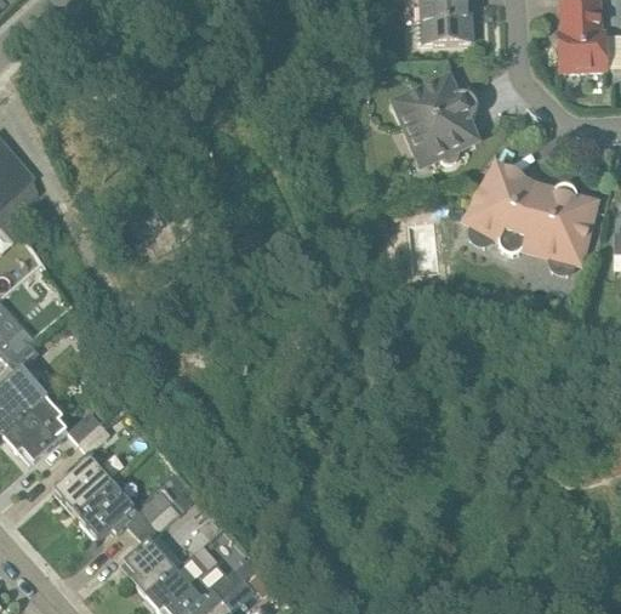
[(466,17),(465,0),(420,0),(421,21),(417,21),(419,41),(471,39),(471,17),(466,17)]
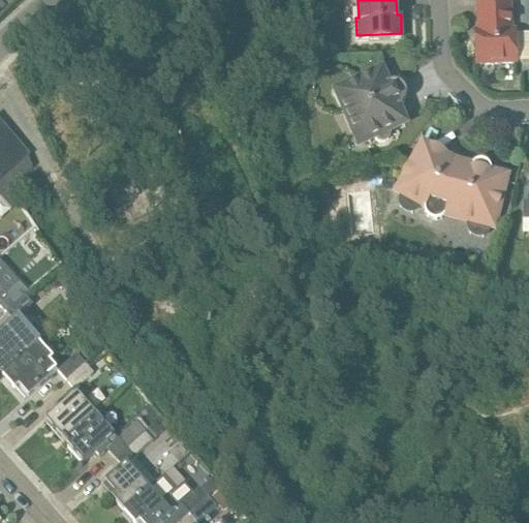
[(510,27),(509,0),(478,0),(479,28),(475,28),(476,59),(516,57),(515,26),(510,27)]
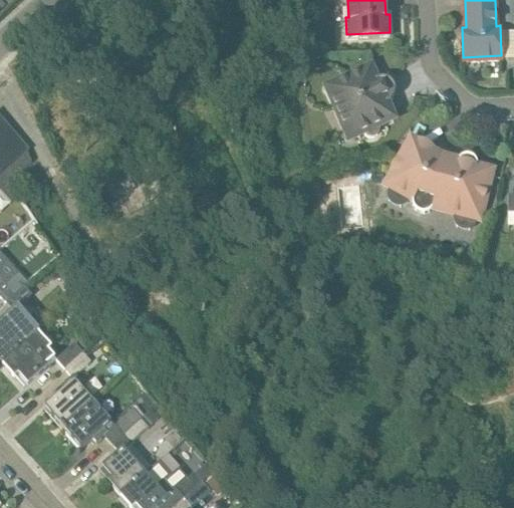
[(376,77),(375,76),(370,64),(326,83),(348,135),(363,128),(366,132),(371,133),(376,131),(379,127),(378,121),(393,114),(387,101),(392,97),(395,92),(395,87),(392,81),(388,78),(381,76),(376,77)]
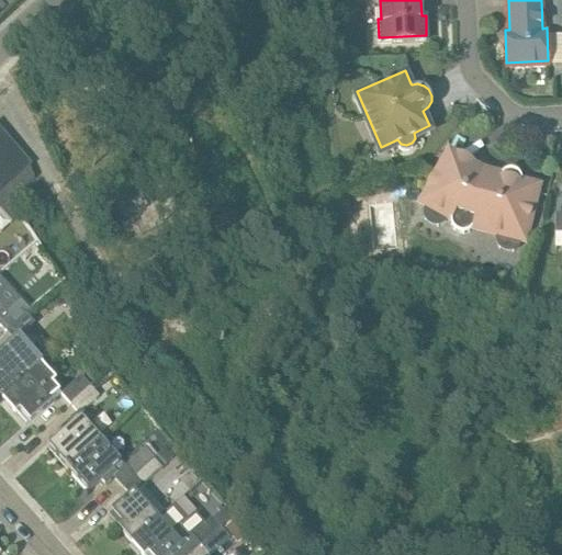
[(0,203),(35,172),(31,163),(30,161),(31,160),(0,126),(0,203)]
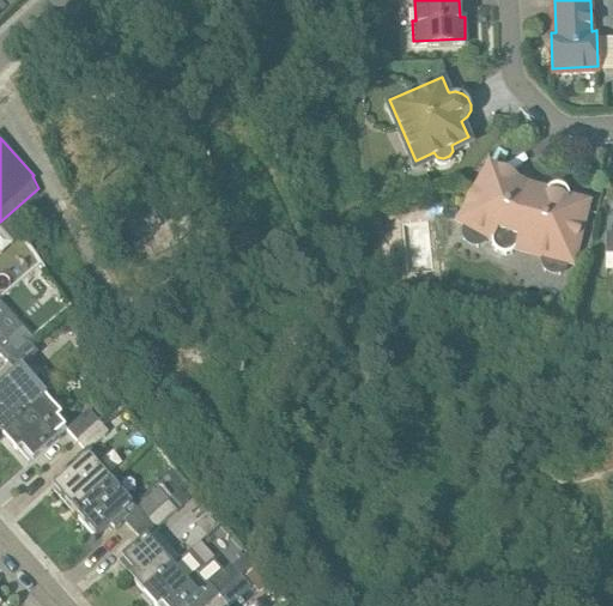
[(546,189),(535,187),(514,179),(490,165),(462,214),(492,232),(492,238),(495,244),(499,248),(505,249),(513,247),(516,242),(571,255),(586,200),(569,195),(569,192),(566,187),(564,185),(560,182),(556,182),(552,183),(548,186),(546,189)]
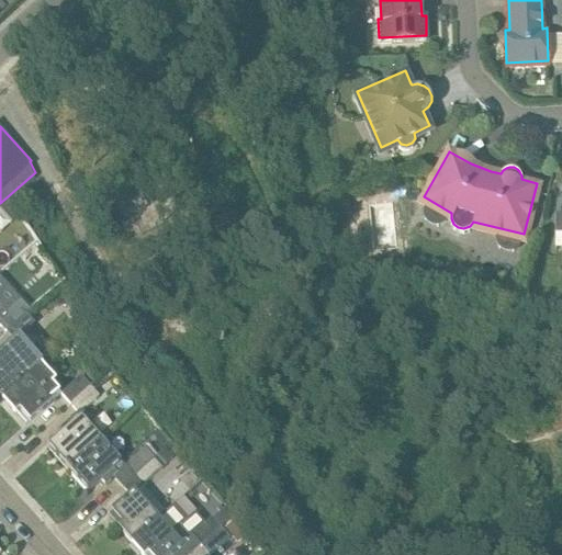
[(21,208),(10,197),(1,205),(12,216),(21,208)]
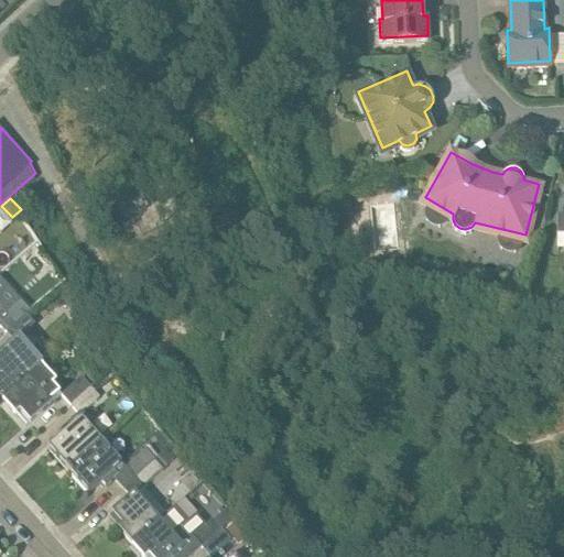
[(347,217),(362,216),(362,207),(347,208),(347,217)]
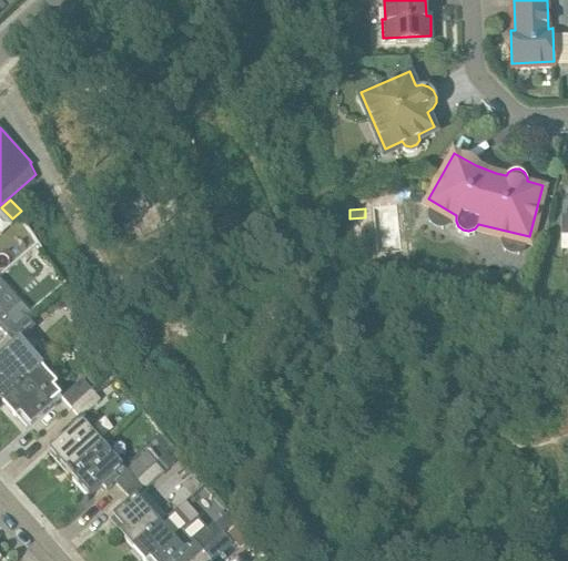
[(408,243),(407,224),(382,225),(382,244),(408,243)]
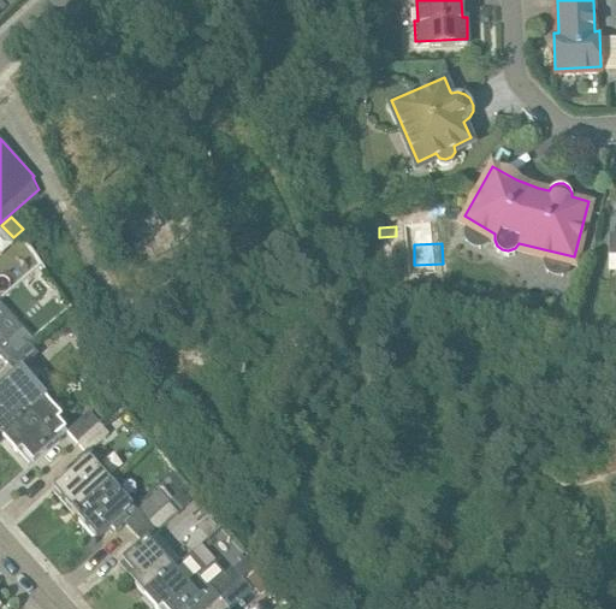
[(0,343),(0,352),(6,360),(27,341),(31,337),(25,330),(21,325),(12,333),(0,343)]
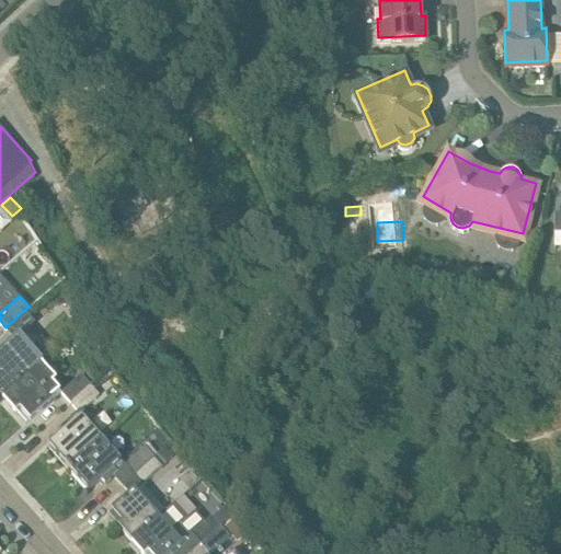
[(19,334),(34,320),(24,310),(6,327),(14,337),(19,334)]
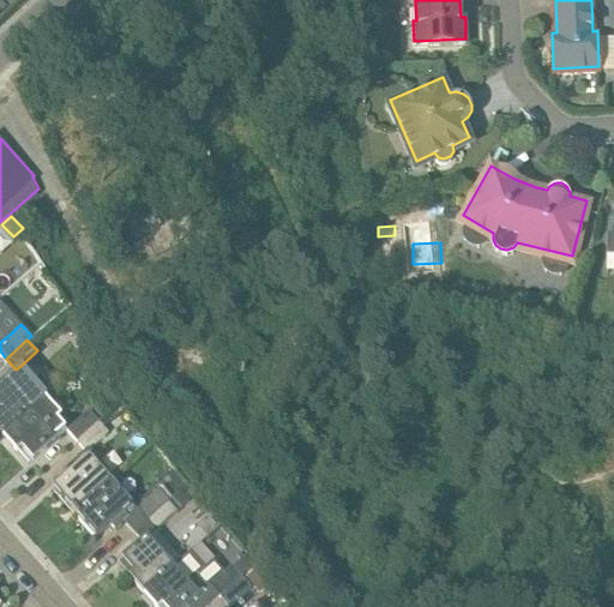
[(88,379),(95,373),(84,362),(77,368),(88,379)]
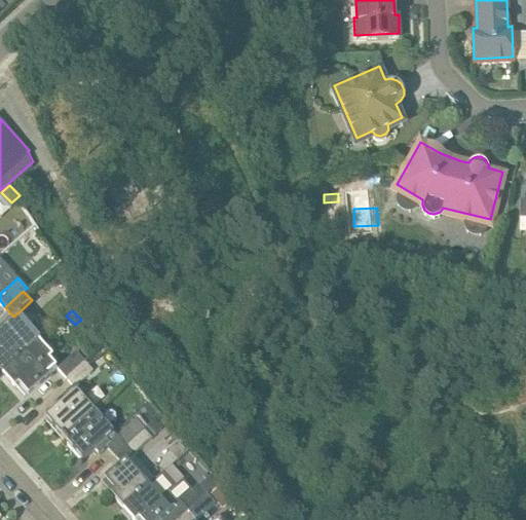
[(34,341),(16,322),(12,318),(0,328),(0,363),(4,368),(33,342),(34,341)]
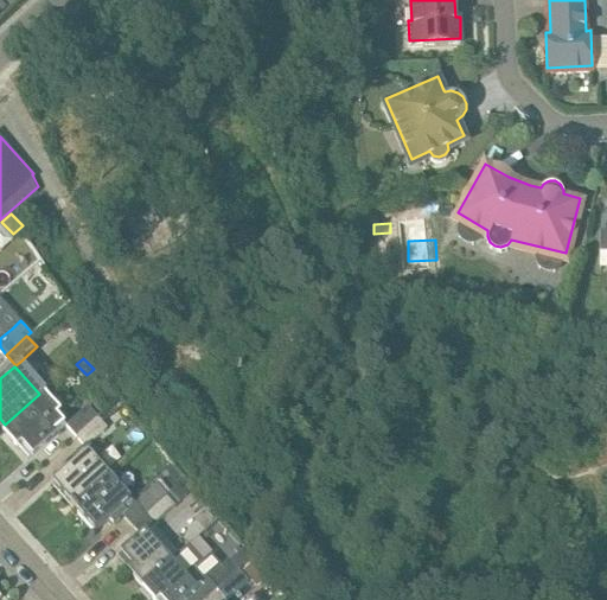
[(38,395),(5,425),(17,438),(20,435),(32,447),(61,421),(53,414),(61,408),(43,390),(39,394),(38,395)]
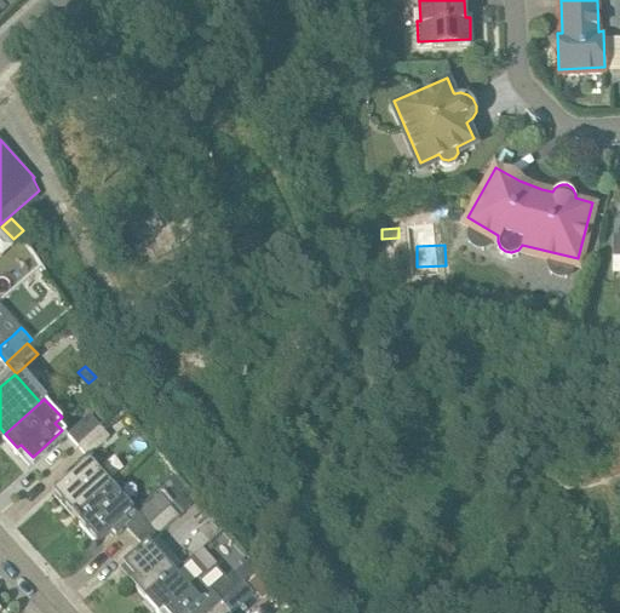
[(76,442),(99,422),(89,411),(67,430),(76,442)]
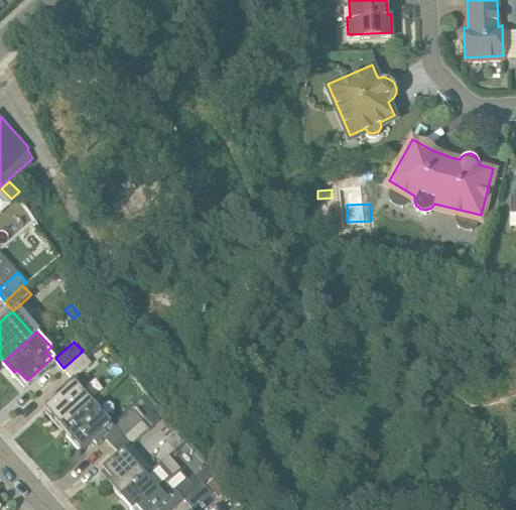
[(83,351),(63,368),(72,376),(91,360),(83,351)]
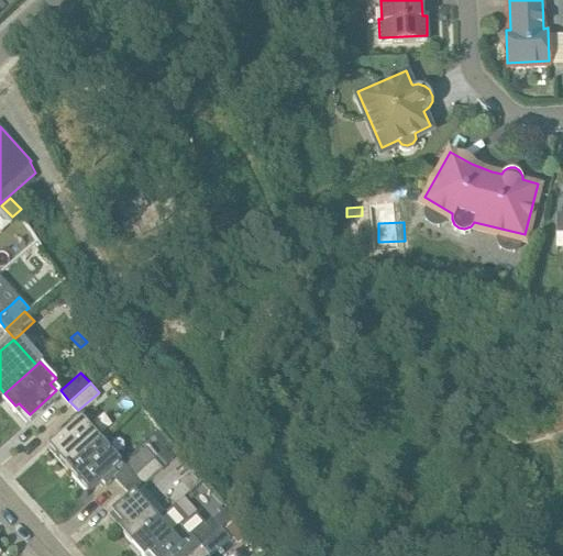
[(67,467),(101,437),(80,414),(47,445),(67,467)]
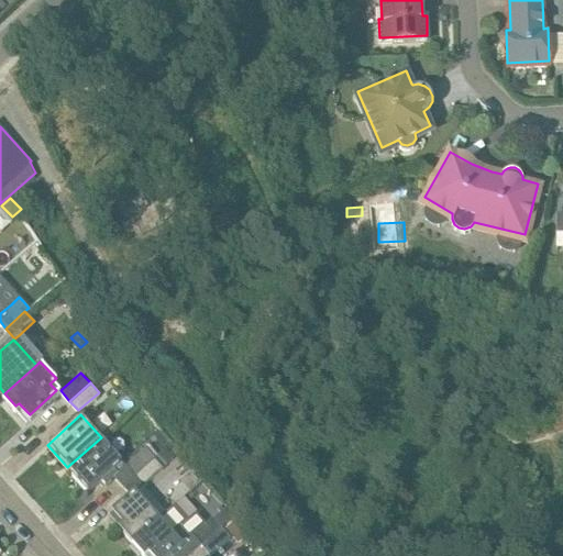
[(122,482),(154,454),(145,444),(125,462),(121,458),(120,458),(101,437),(67,467),(87,489),(101,476),(105,480),(113,473),(122,482)]
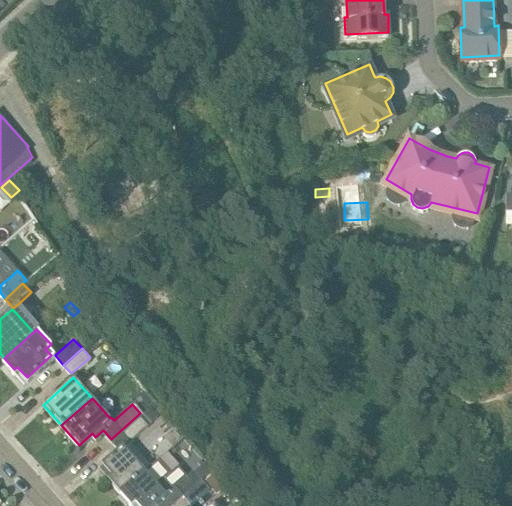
[(150,403),(144,410),(140,413),(147,421),(157,412),(150,403)]
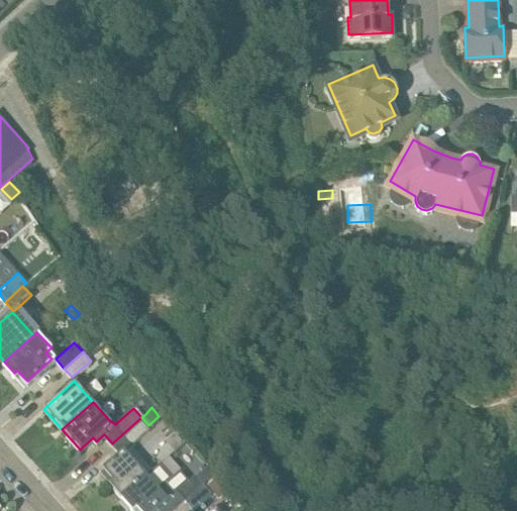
[(122,494),(145,474),(124,449),(149,426),(141,417),(112,443),(120,452),(103,468),(114,480),(111,482),(122,494)]
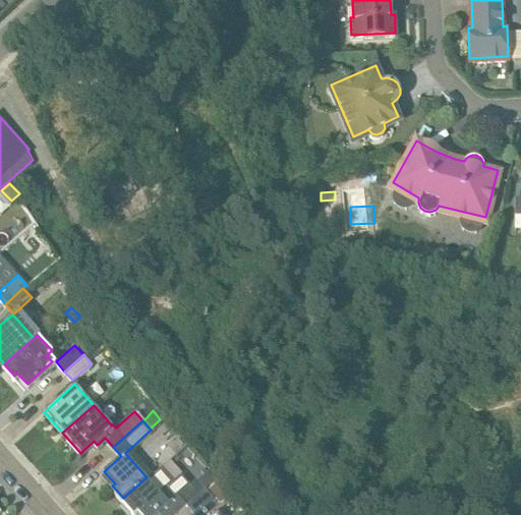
[(190,444),(176,454),(187,469),(201,459),(190,444)]
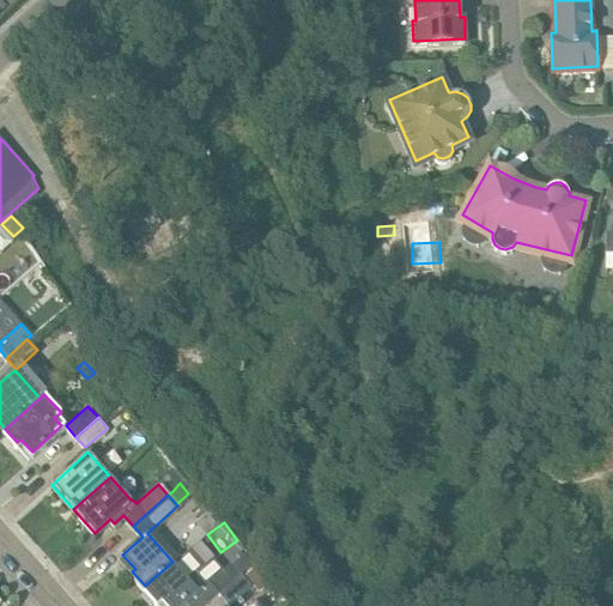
[(177,605),(207,581),(198,569),(206,562),(192,545),(173,562),(145,586),(157,600),(161,597),(168,605),(177,605)]
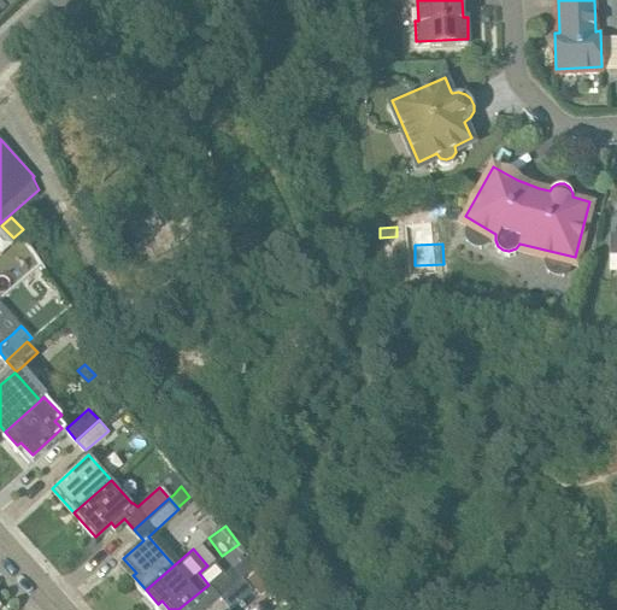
[(221,593),(244,574),(234,563),(211,582),(221,593)]
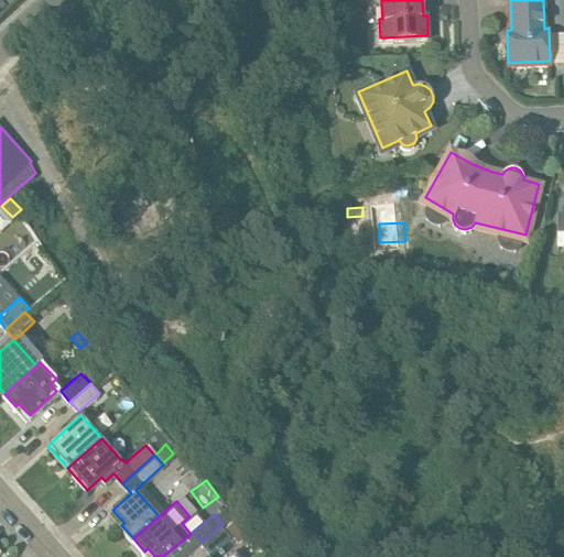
[(239,538),(249,530),(236,515),(225,524),(239,538)]
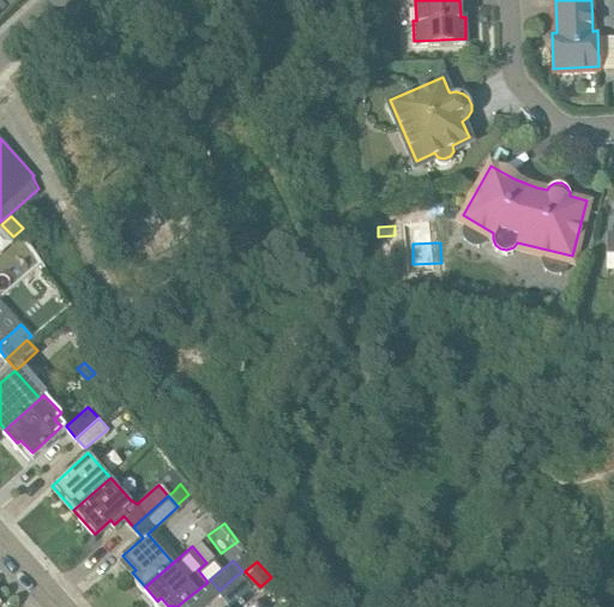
[(242,571),(220,590),(228,601),(251,582),(242,571)]
